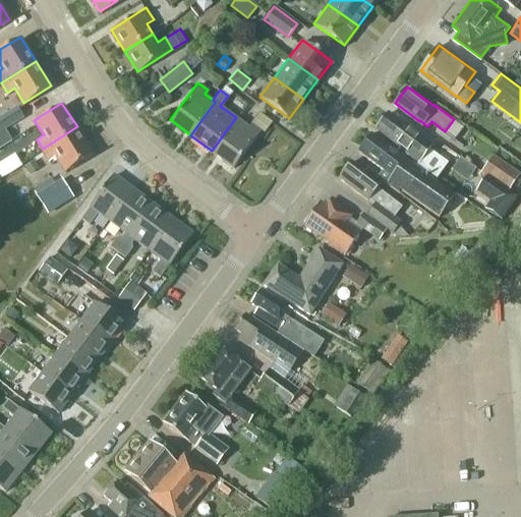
[(0,113),(0,128),(4,126),(23,115),(16,104),(15,104),(0,113)]
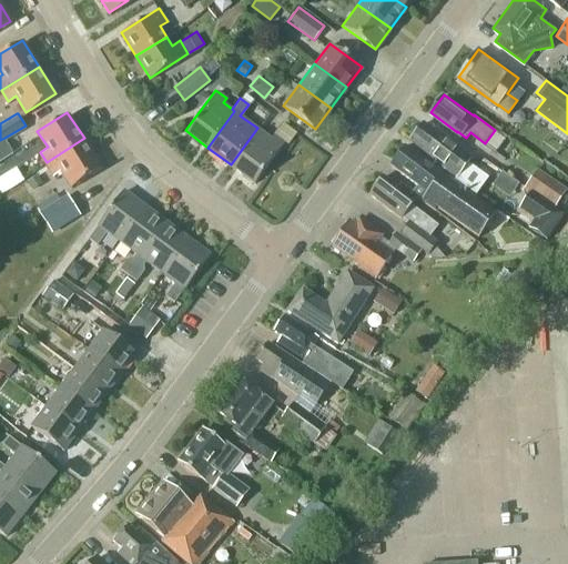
[(472,157),(424,121),(409,139),(439,160),(437,163),(469,187),(476,177),(464,168),(472,157)]
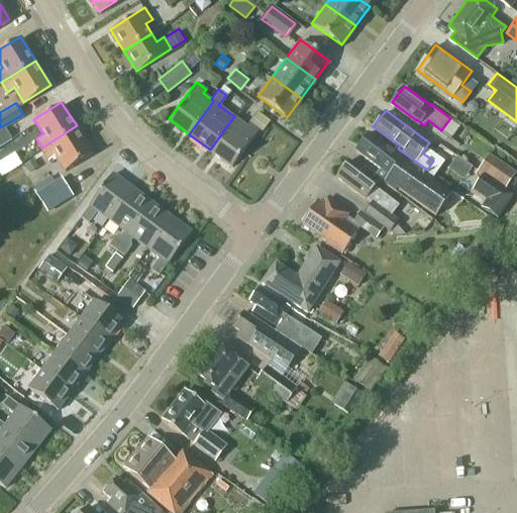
[(245,125),(234,116),(210,149),(231,165),(259,127),(248,120),(245,125)]
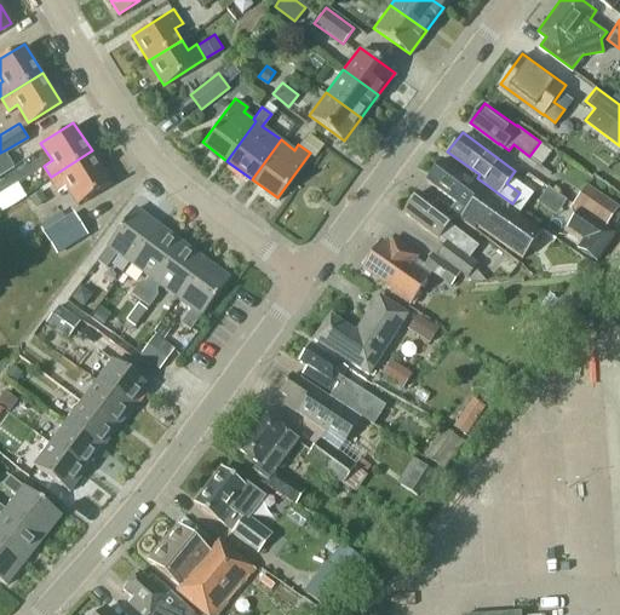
[(540,142),(529,156),(541,165),(552,150),(540,142)]
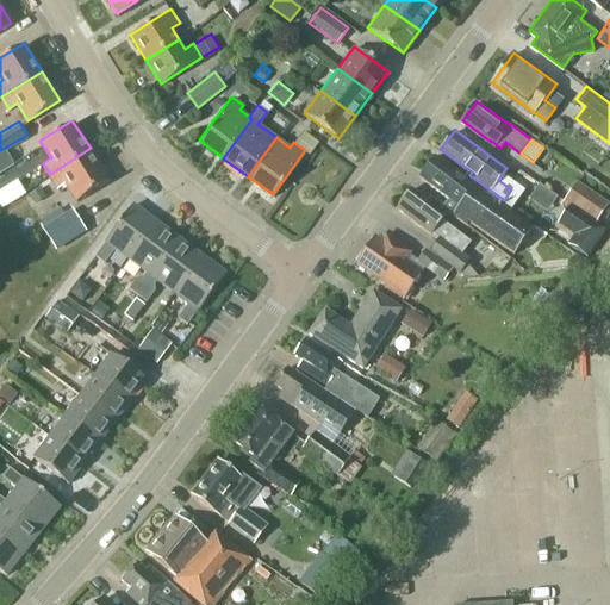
[(0,150),(0,170),(14,162),(5,148),(0,150)]
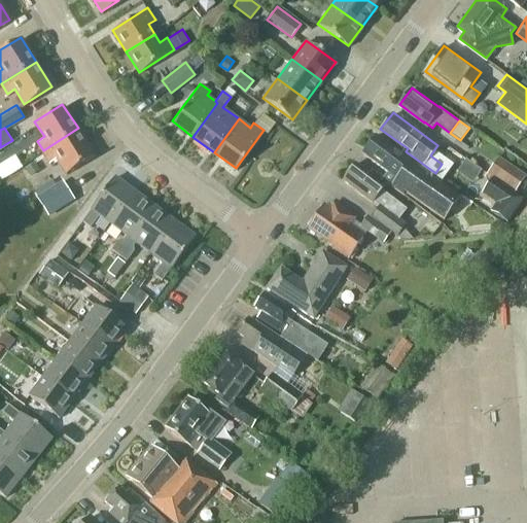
[(94,153),(78,128),(43,150),(49,160),(57,155),(66,171),(94,153)]
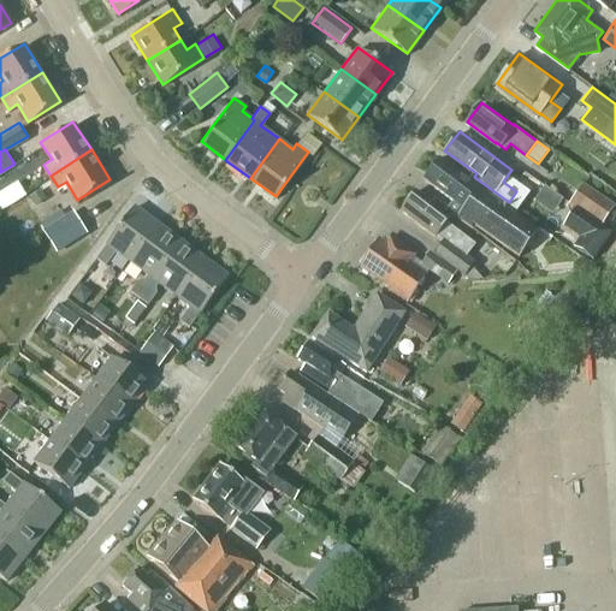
[(539,229),(438,159),(424,179),(452,200),(448,206),(474,224),(475,223),(521,254),(539,229)]
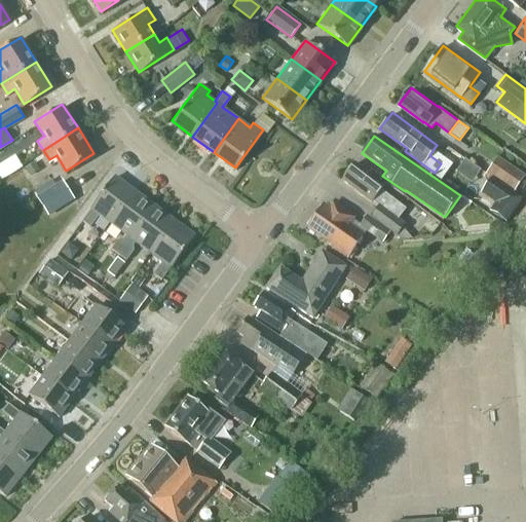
[(467,155),(460,170),(478,179),(485,164),(467,155)]
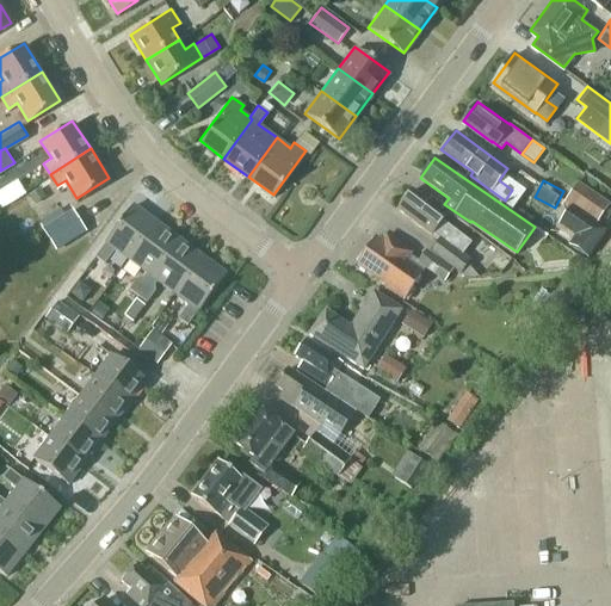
[(609,203),(578,181),(563,202),(571,206),(594,223),(609,203)]
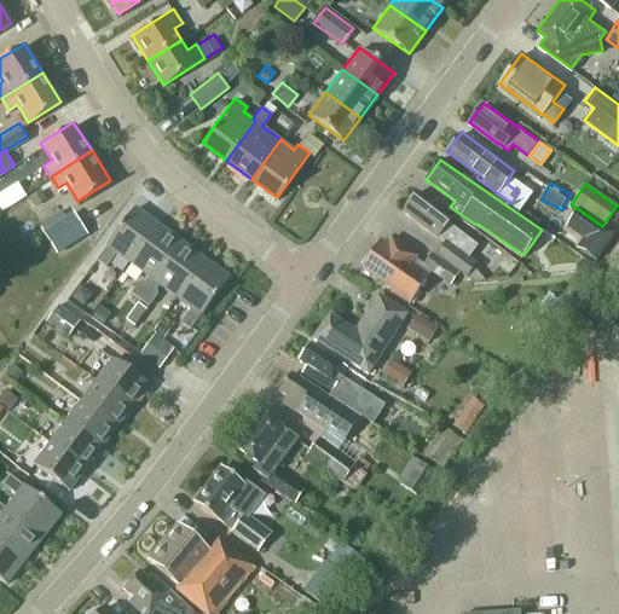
[(35,204),(47,197),(41,187),(30,195),(35,204)]
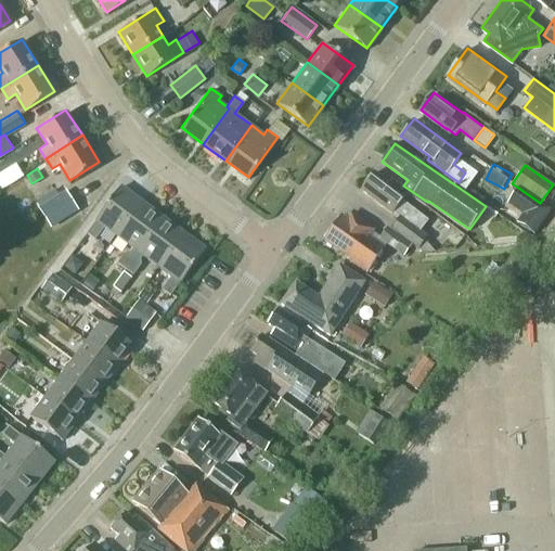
[(391,183),(375,171),(362,188),(361,189),(394,212),(395,210),(401,216),(394,227),(414,241),(421,245),(428,234),(421,230),(429,218),(402,199),(408,191),(394,181),(391,183)]
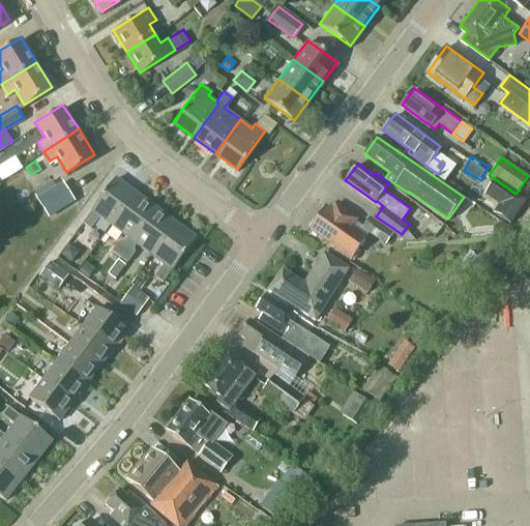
[(99,214),(112,223),(135,190),(115,175),(91,208),(82,221),(90,227),(99,214)]
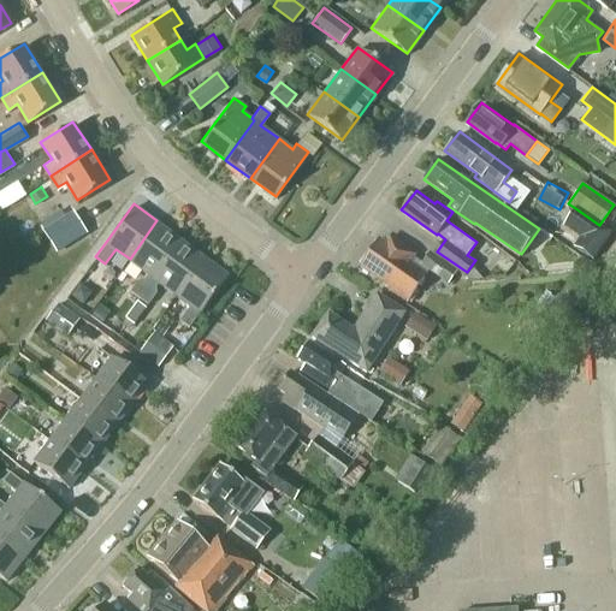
[(593,261),(612,233),(599,225),(575,208),(563,227),(580,238),(574,248),(593,261)]
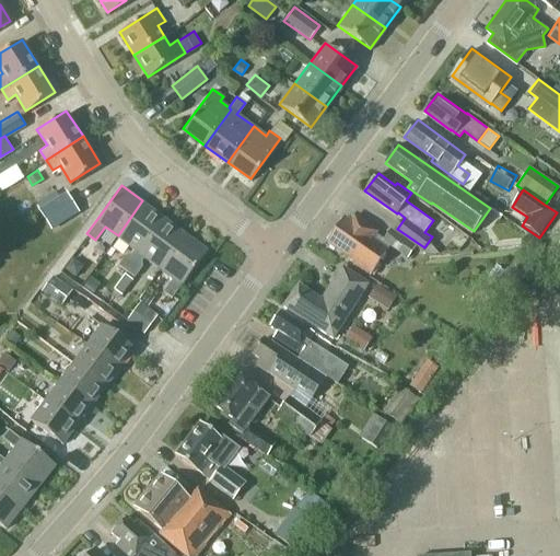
[(51,228),(80,210),(67,190),(39,208),(51,228)]
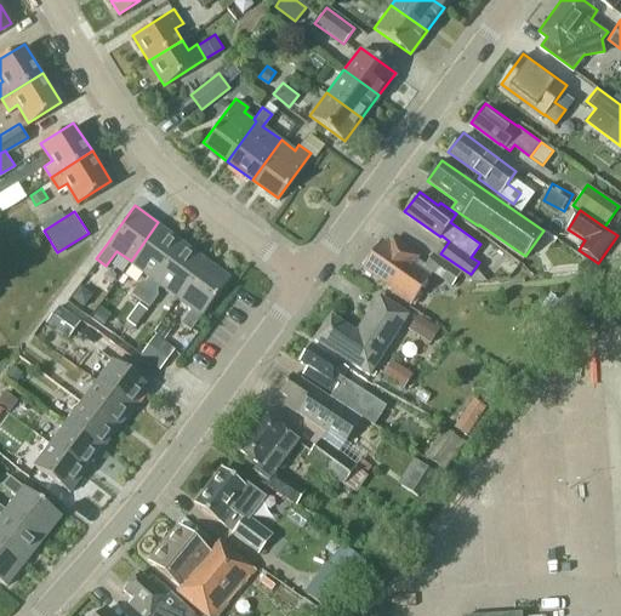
[(140,297),(182,240),(158,222),(131,261),(144,271),(130,291),(140,297)]
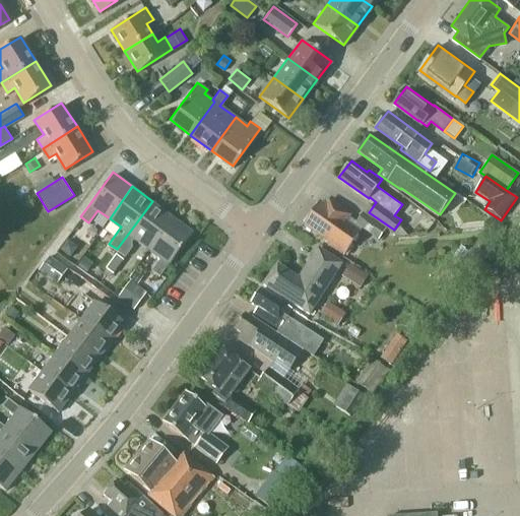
[(342,253),(363,227),(364,226),(355,219),(349,215),(350,214),(329,199),(325,204),(321,201),(304,223),(318,234),(326,240),(325,241),(342,254),(343,253),(342,253)]
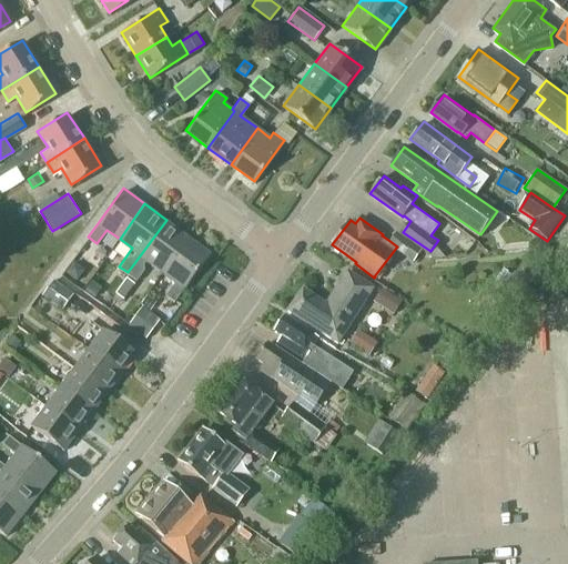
[(189,235),(166,220),(128,272),(135,278),(149,260),(162,269),(189,235)]
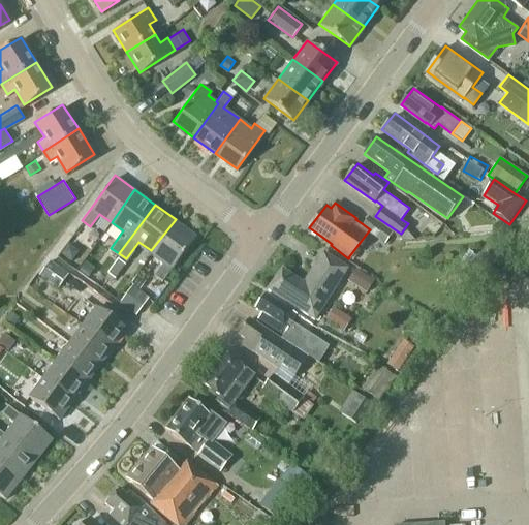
[(370,213),(362,223),(370,229),(369,230),(383,241),(384,239),(386,240),(395,229),(375,216),(374,217),(370,213)]
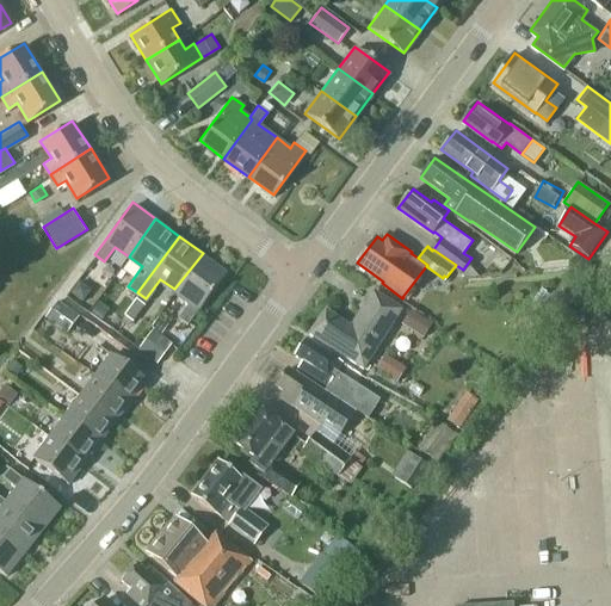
[(203,253),(174,289),(189,300),(178,314),(187,321),(198,307),(226,270),(203,253)]
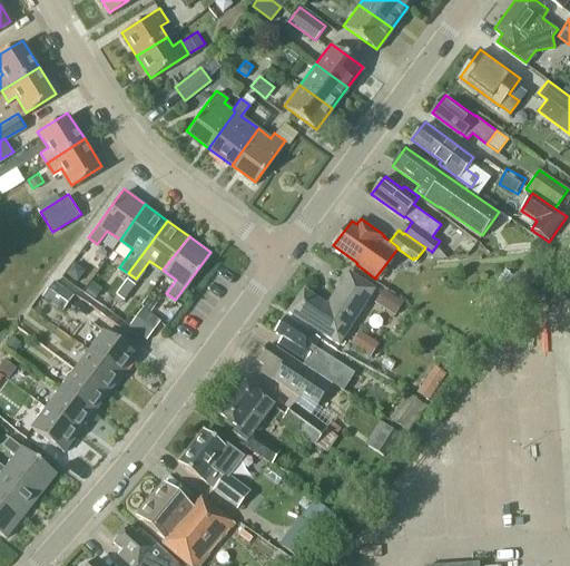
[(74,261),(66,271),(77,279),(85,269),(74,261)]
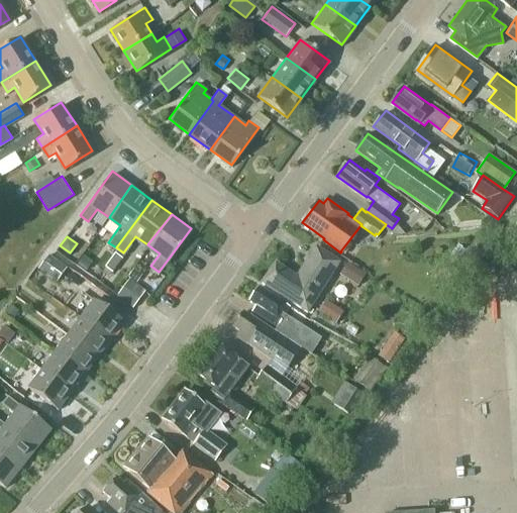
[(339,261),(315,245),(296,275),(275,262),(262,281),(307,310),(339,261)]
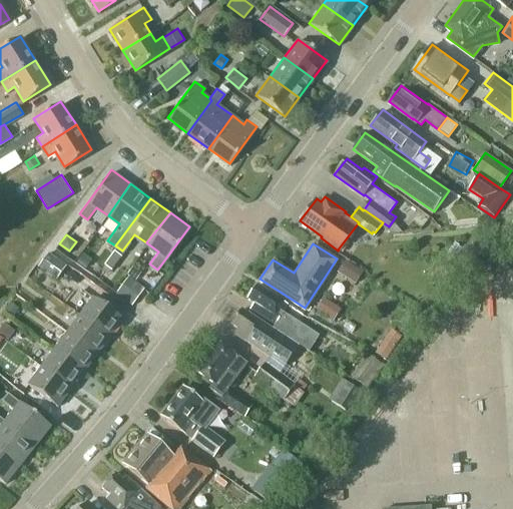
[(121,255),(114,249),(105,263),(112,269),(121,255)]
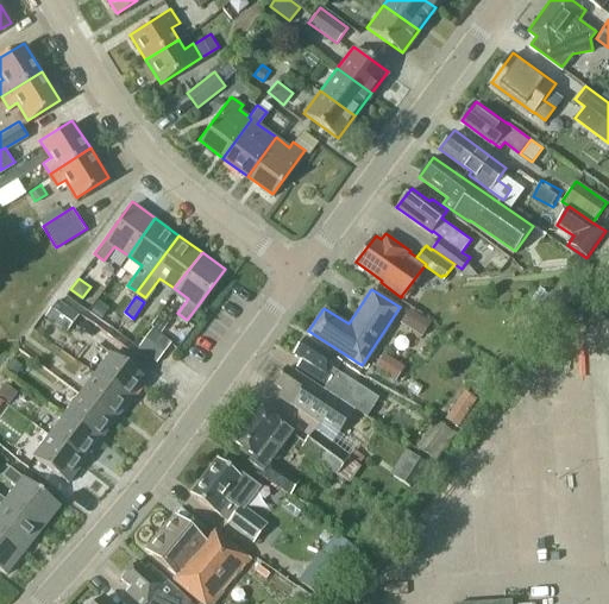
[(79,314),(57,299),(45,314),(67,331),(79,314)]
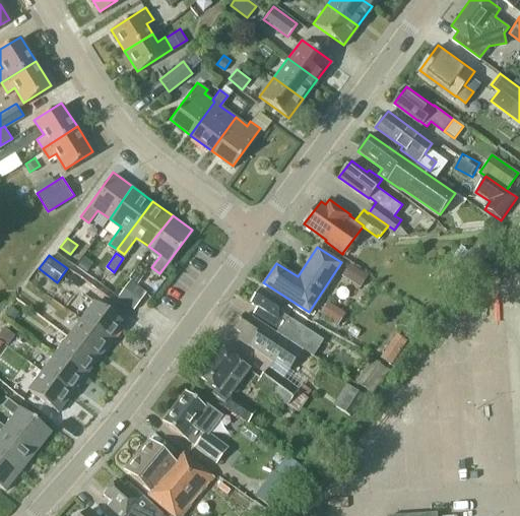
[(87,270),(93,261),(85,255),(78,264),(87,270)]
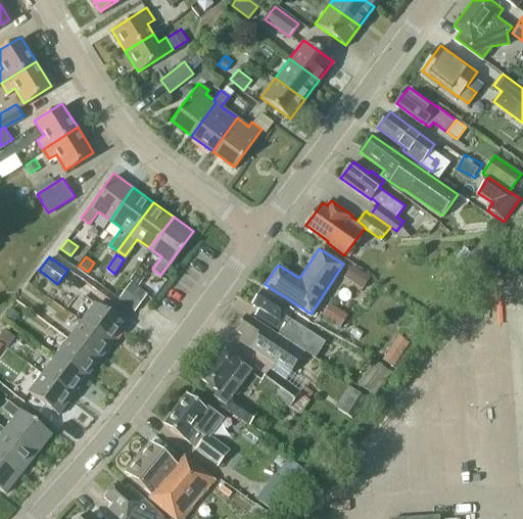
[(362,287),(370,276),(352,264),(344,276),(362,287)]
